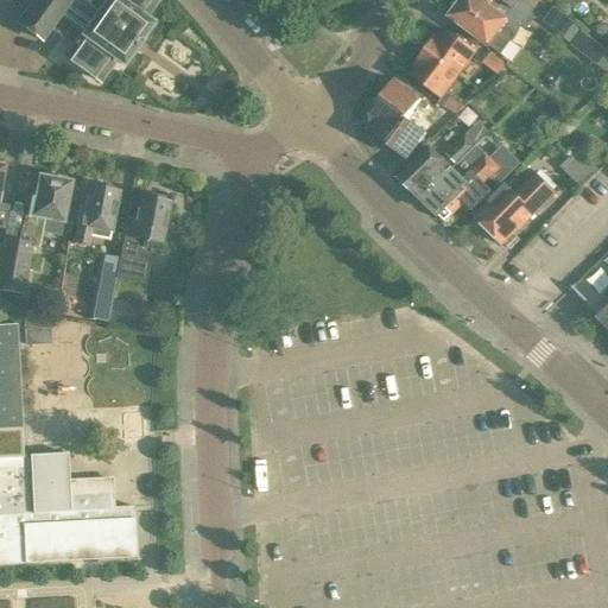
[(32,0),(17,23),(43,40),(50,31),(73,46),(64,58),(99,82),(115,61),(122,65),(133,51),(134,52),(143,40),(140,39),(151,25),(144,19),(157,0),(32,0)]
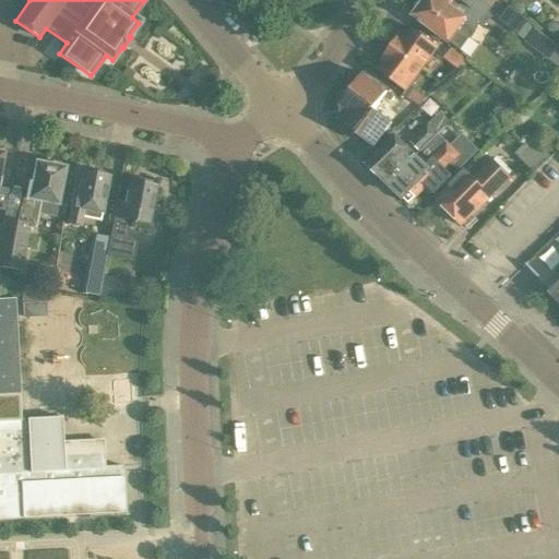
[(475,31),(438,0),(425,0),(424,1),(423,1),(416,3),(415,6),(414,12),(415,13),(413,15),(449,43),(461,50),(475,31)]
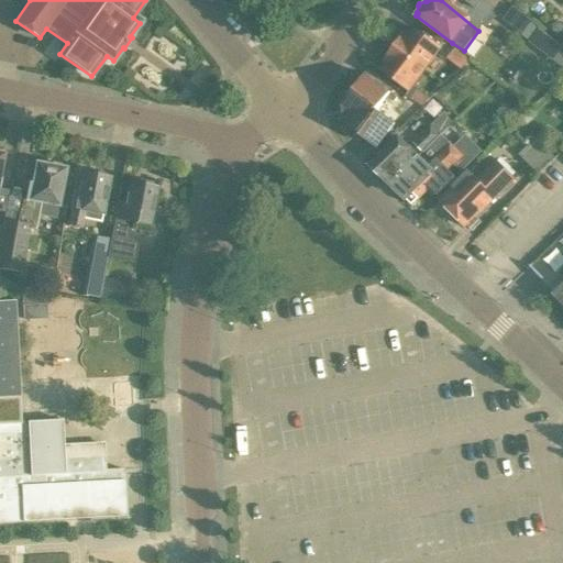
[(481,0),(441,0),(478,31),(483,25),(486,28),(495,15),(492,13),(495,10),(483,1),(481,0)]
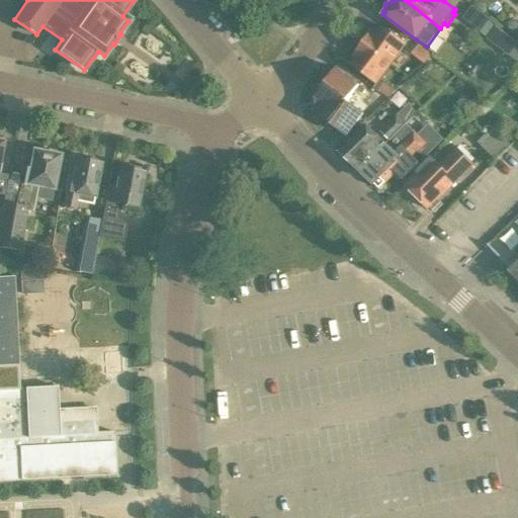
[(470,5),(461,18),(480,31),(489,18),(470,5)]
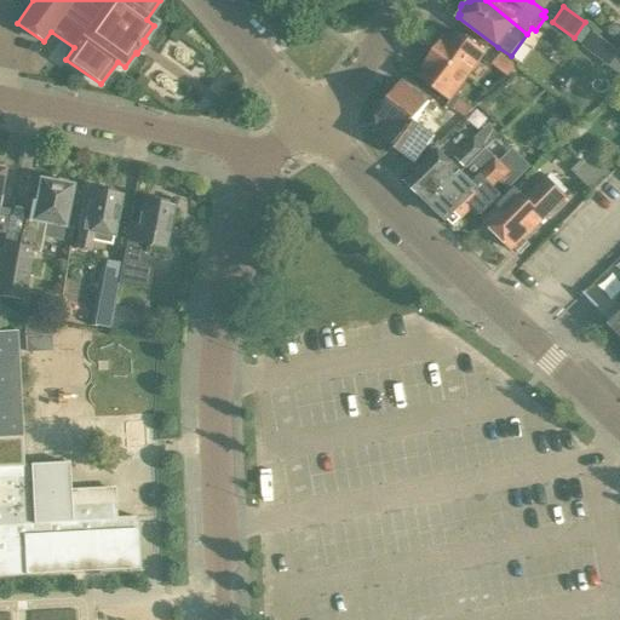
[(616,68),(619,63),(619,45),(597,28),(585,45),(616,68)]
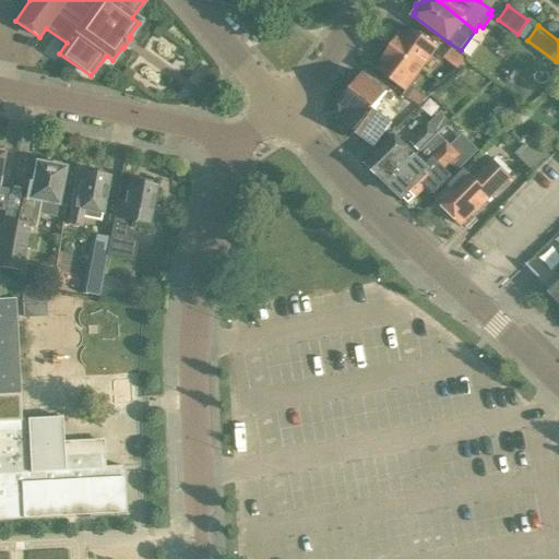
[(401,33),(391,47),(421,70),(438,48),(414,30),(408,38),(401,33)]
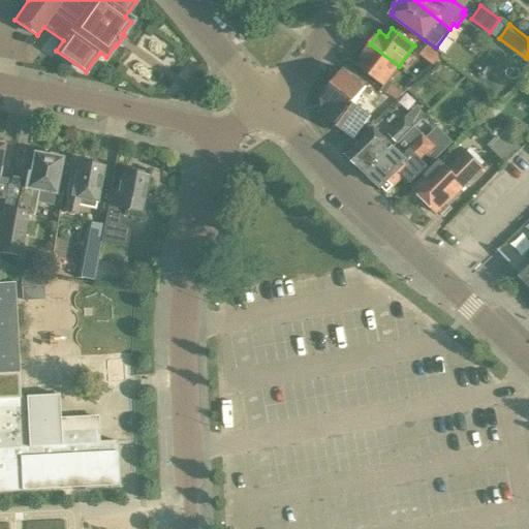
[(399,66),(370,44),(360,57),(367,62),(362,69),(383,86),(399,66)]
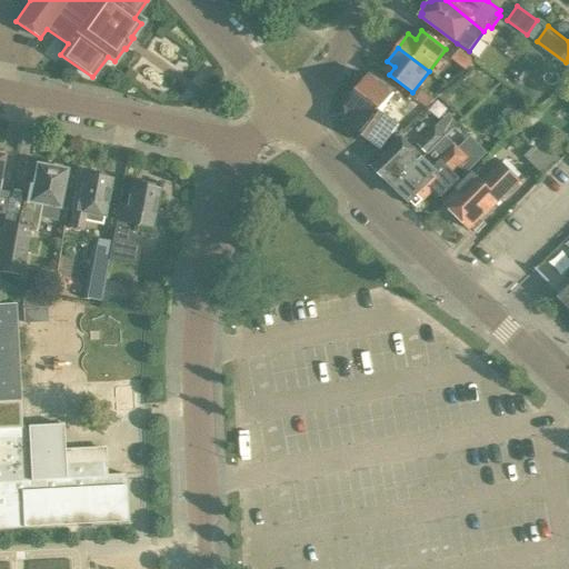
[(473,60),(459,49),(451,60),(465,71),(473,60)]
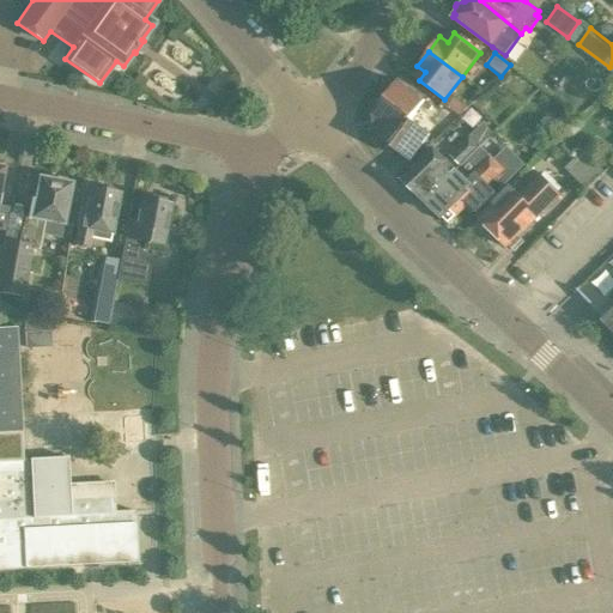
[(423,102),(399,83),(374,115),(376,134),(411,159),(428,135),(408,122),(423,102)]
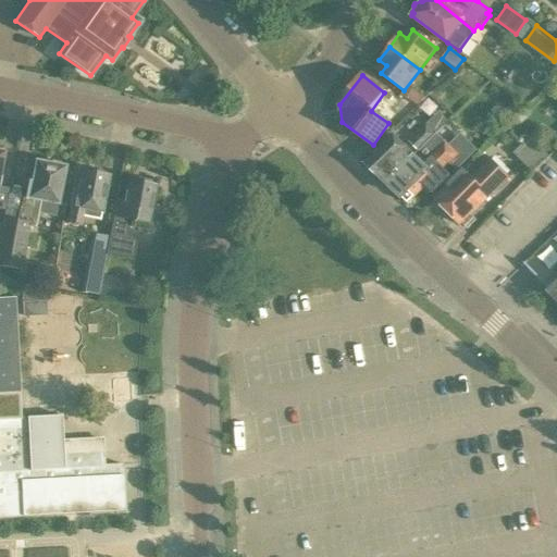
[(413,89),(407,98),(417,106),(423,98),(413,89)]
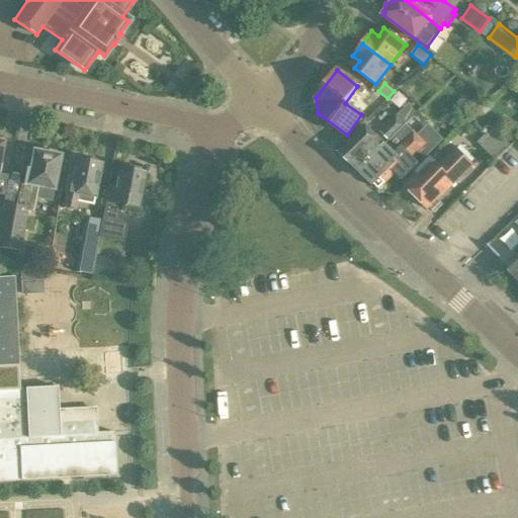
[(353,163),(360,170),(405,124),(396,115),(375,135),(366,125),(339,152),(352,165),(353,163)]
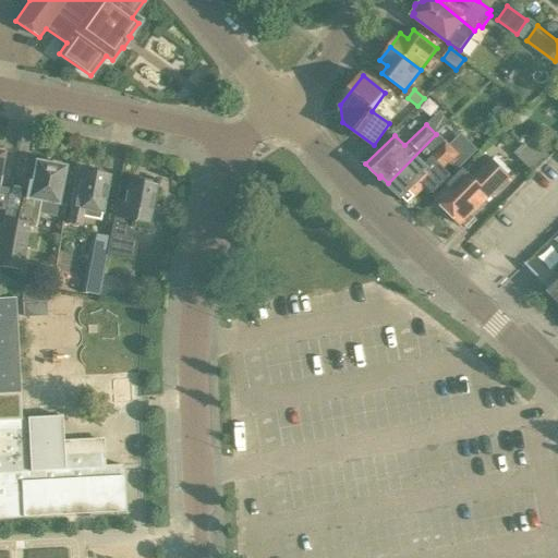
[(436,134),(388,183),(409,204),(426,185),(434,193),(449,178),(446,176),(444,178),(439,173),(465,147),(453,135),(445,144),(436,134)]
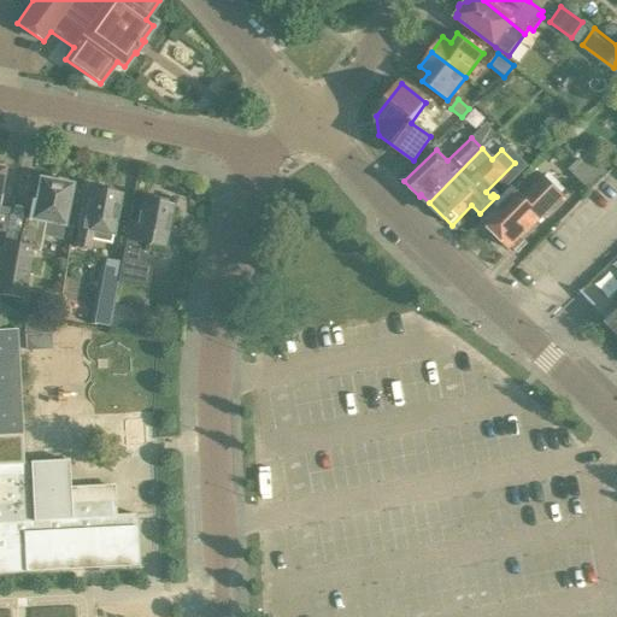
[(586,151),(568,170),(589,191),(607,171),(586,151)]
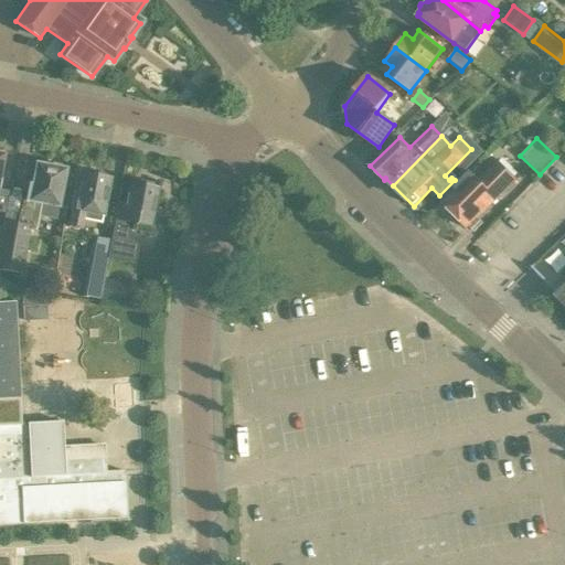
[(458,225),(465,225),(468,228),(514,180),(497,163),(479,182),(469,172),(440,201),(444,205),(444,211),(458,225)]
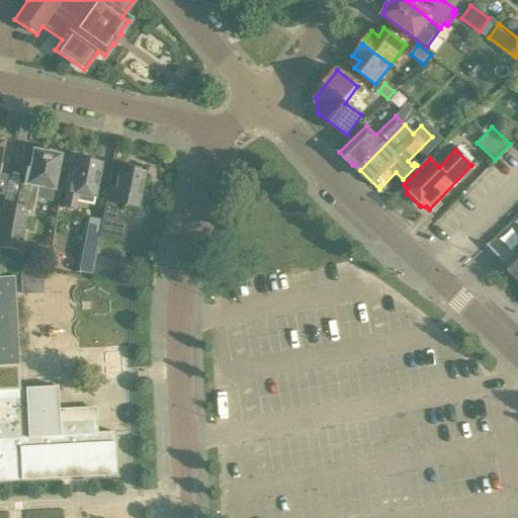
[(1,203),(0,210),(0,258),(1,251),(0,251),(0,249),(20,252),(27,210),(32,211),(36,188),(52,190),(58,157),(56,157),(53,153),(47,152),(44,154),(32,152),(28,172),(25,171),(18,206),(1,203)]
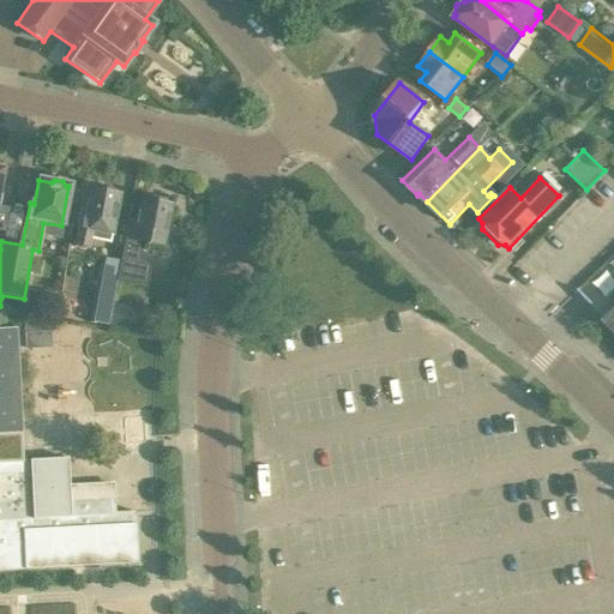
[(102,192),(88,190),(84,212),(79,211),(76,229),(72,246),(90,250),(91,239),(110,244),(119,196),(116,194),(113,191),(106,190),(102,192)]
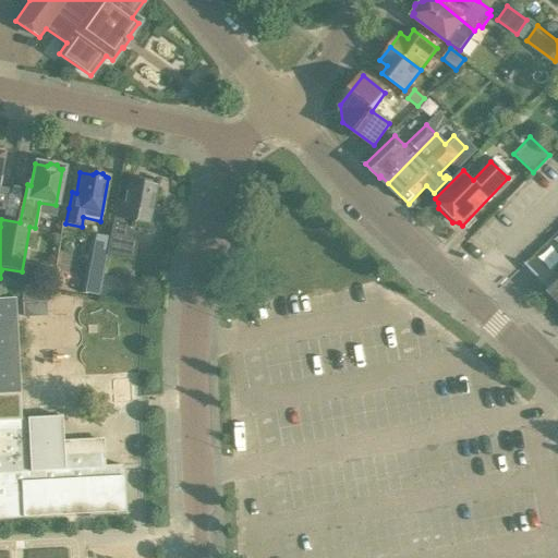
[(110,240),(109,239),(106,256),(131,261),(135,242),(128,240),(131,220),(148,223),(156,187),(153,187),(150,182),(145,181),(140,184),(128,182),(124,203),(118,202),(110,240)]
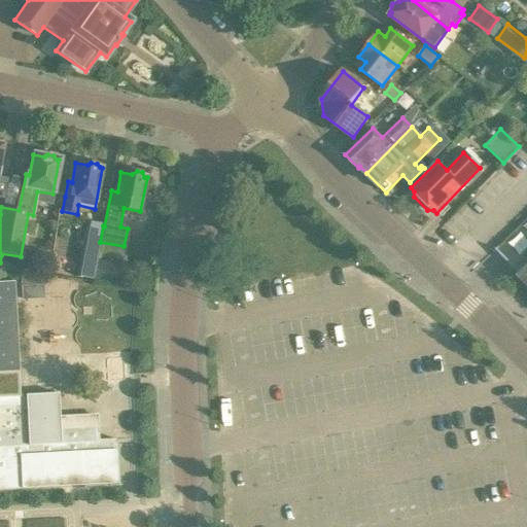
[(78,276),(94,278),(97,260),(96,260),(100,242),(103,225),(89,223),(78,276)]
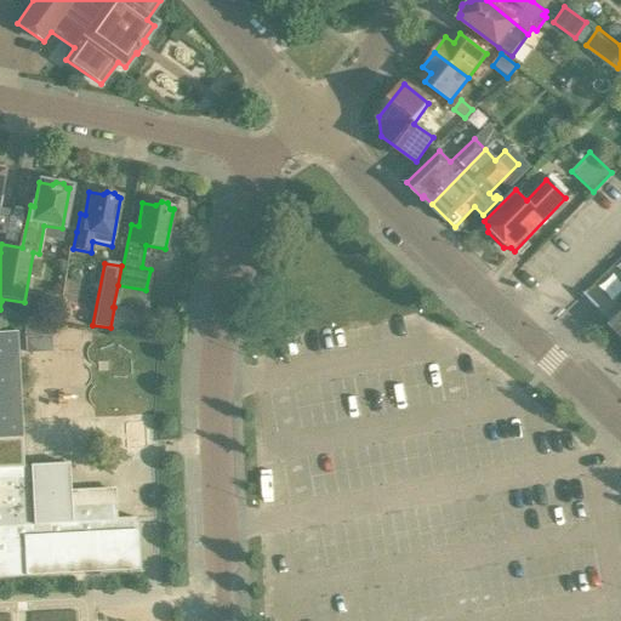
[(114,307),(110,328),(126,331),(130,311),(114,307)]
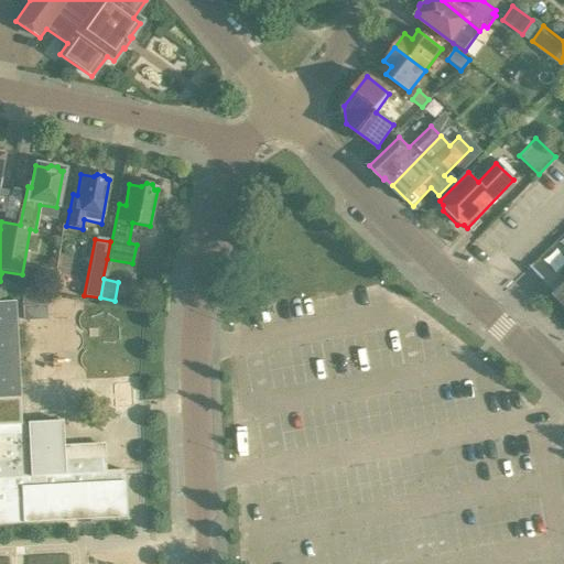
[(45,293),(21,294),(23,321),(46,320),(45,293)]
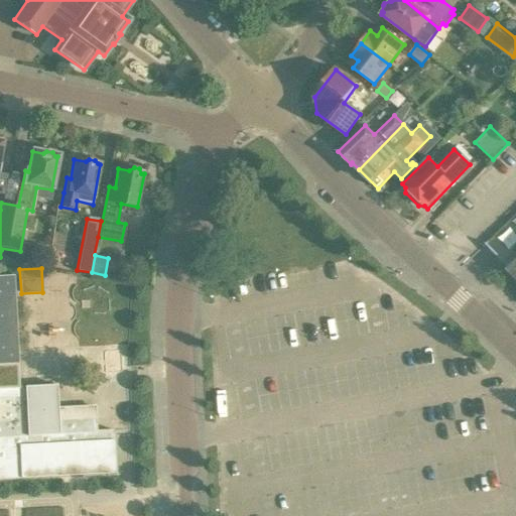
[(0,397),(20,397),(19,387),(12,276),(0,276),(0,397)]
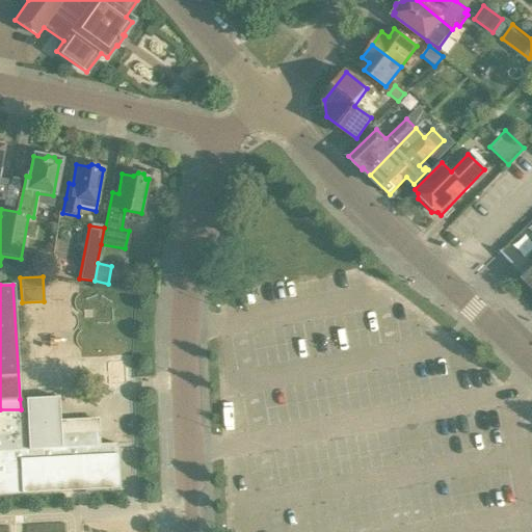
[(0,493),(21,493),(118,487),(116,444),(96,445),(95,431),(60,432),(59,396),(20,399),(21,409),(0,409),(0,493)]
